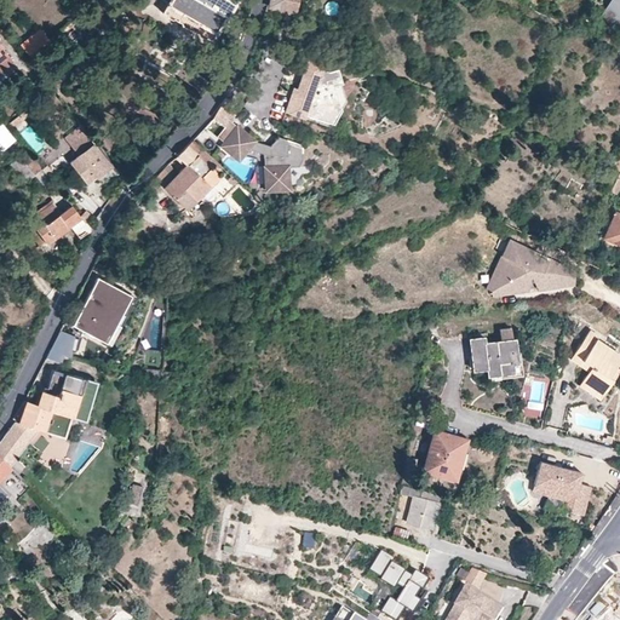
[(171,5),(217,35),(227,22),(231,15),(234,17),(239,9),(236,6),(239,3),(235,0),(168,0),(173,3),(171,5)]
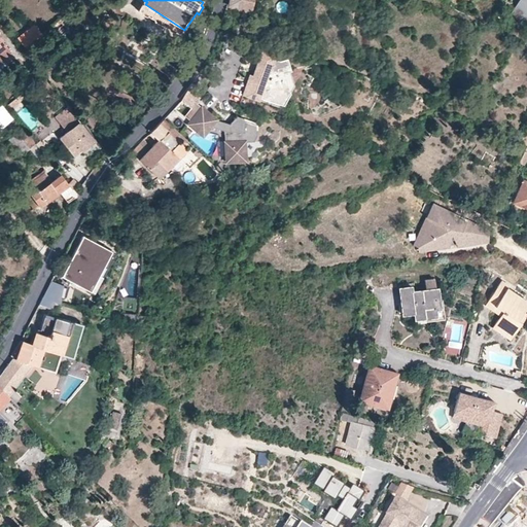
[(230,0),(230,5),(231,6),(239,7),(239,9),(250,10),(252,0),(230,0)]
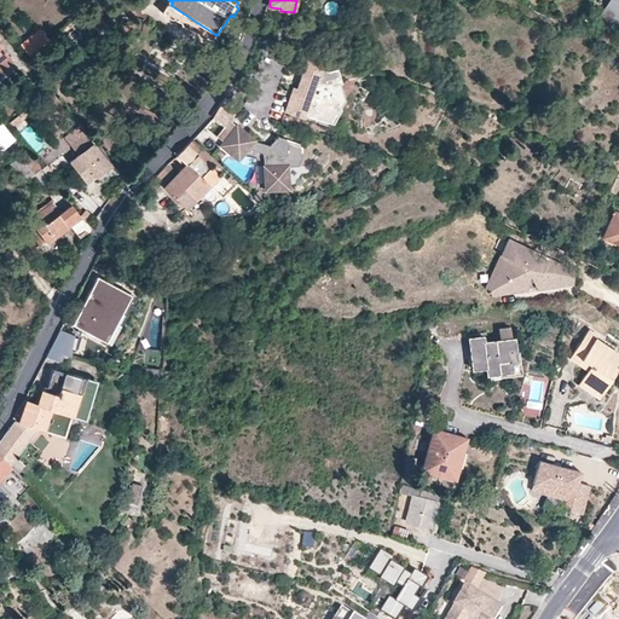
[(618,25),(618,0),(611,0),(602,17),(618,25)]
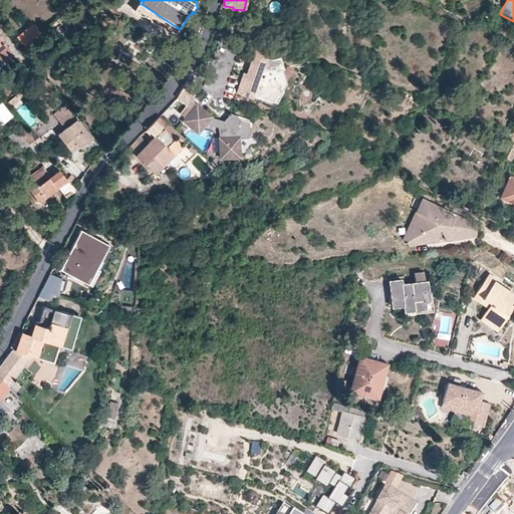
[(177,35),(180,29),(142,4),(138,10),(154,20),(160,24),(177,35)]
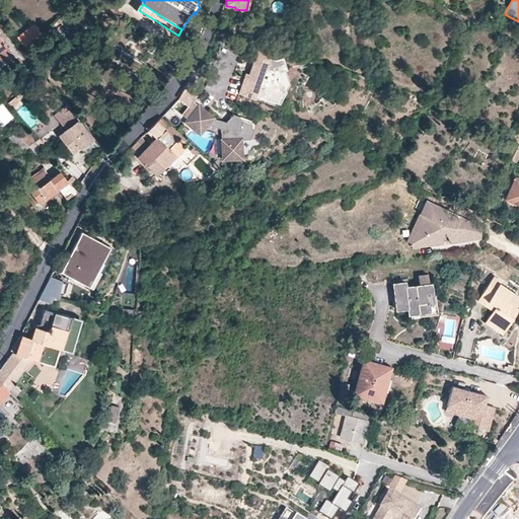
[(0,61),(12,52),(0,36),(0,30),(3,28),(0,23),(0,61)]
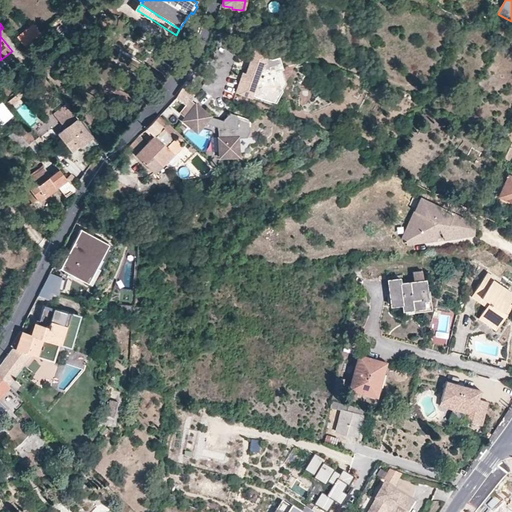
[(79,39),(90,29),(85,24),(75,33),(74,33),(74,34),(79,39)]
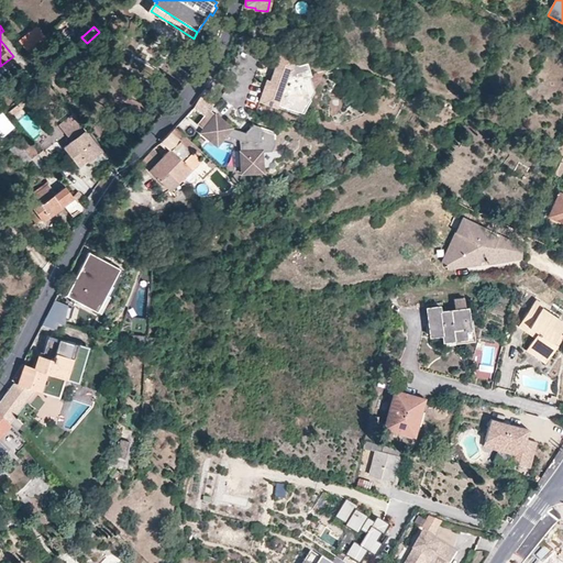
[(87,43),(94,51),(106,40),(99,32),(87,43)]
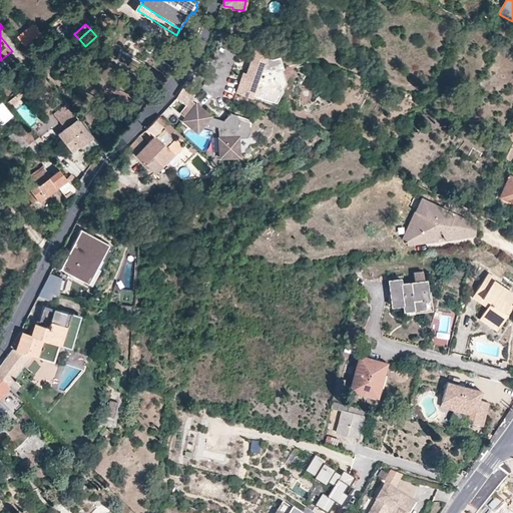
[(22,46),(29,55),(44,42),(36,33),(22,46)]
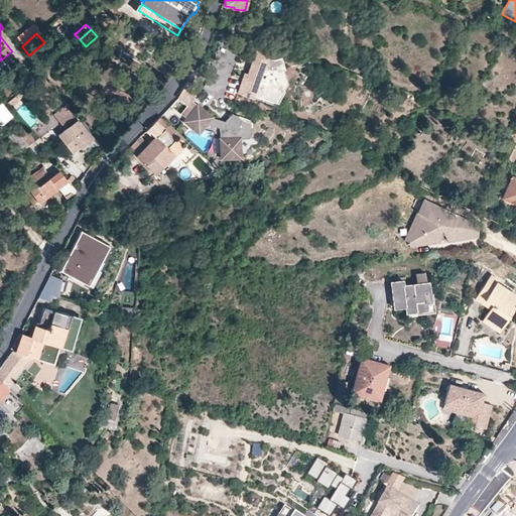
[(246,75),(239,95),(256,101),(258,97),(280,105),(284,93),(278,73),(285,72),(282,59),(274,61),(270,59),(269,62),(257,57),(250,77),(246,75)]
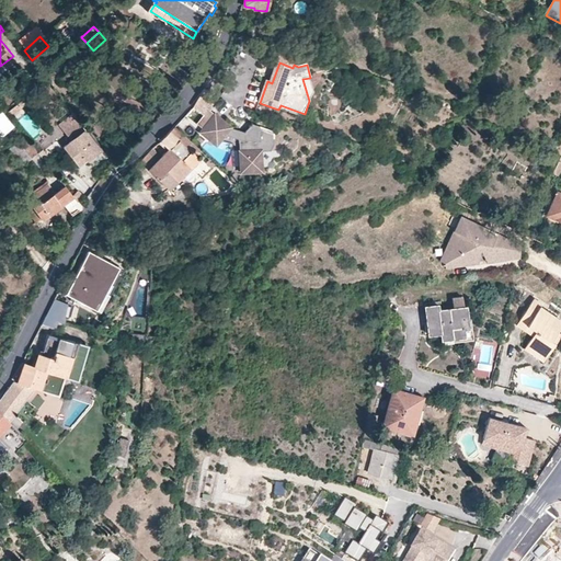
[(38,90),(44,86),(35,73),(30,78),(38,90)]
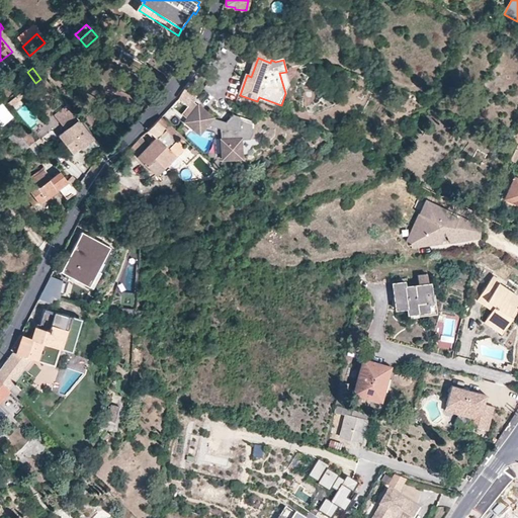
[(178,98),(176,100),(180,104),(183,102),(188,106),(201,90),(192,82),(188,82),(178,98)]
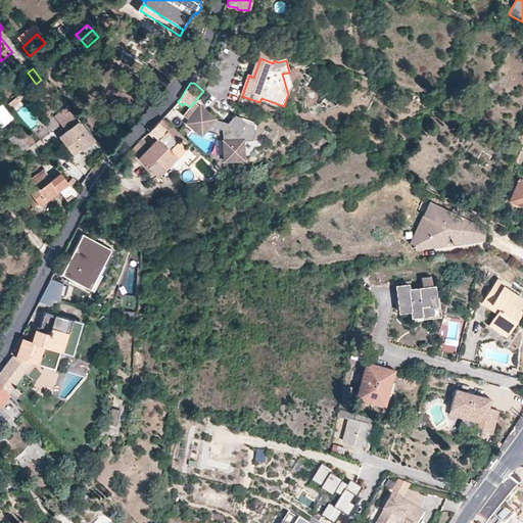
[(1,96),(8,105),(17,98),(10,90),(1,96)]
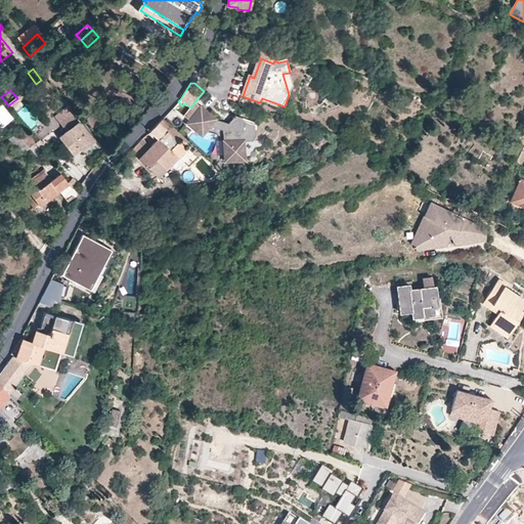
[(24,94),(17,98),(20,102),(27,98),(24,94)]
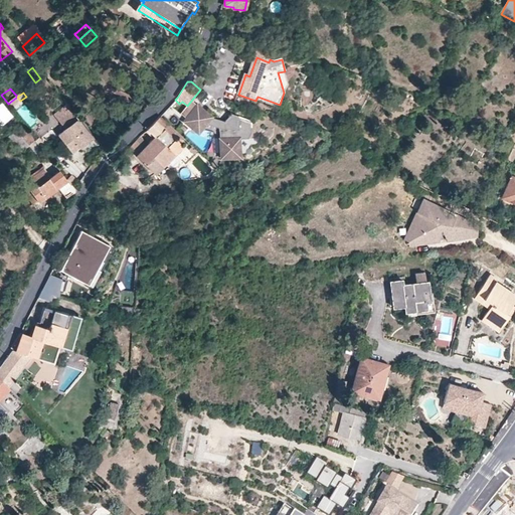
[(17,97),(8,104),(12,109),(21,102),(20,101),(17,97)]
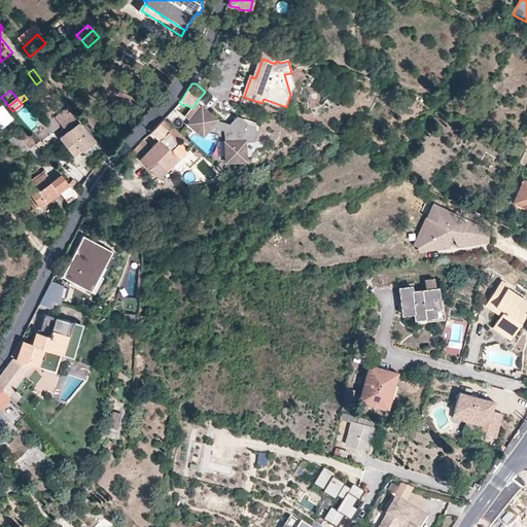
[(95,141),(76,117),(77,116),(70,106),(56,117),(68,133),(60,139),(74,156),(82,150),(91,144),(95,141)]
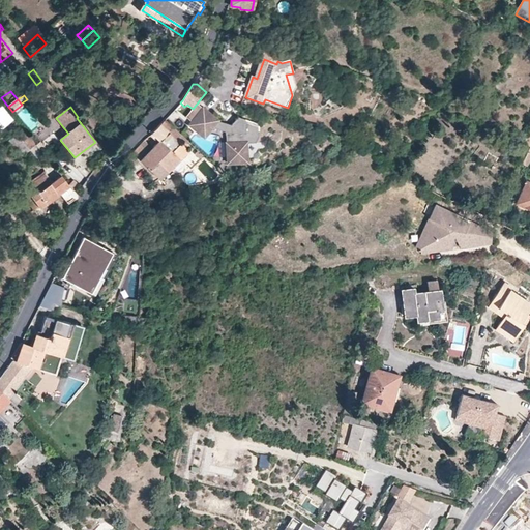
[(258,137),(259,123),(237,117),(231,124),(223,122),(219,121),(203,107),(188,125),(204,139),(213,127),(227,131),(228,164),(248,163),(247,141),(256,141),(258,137)]
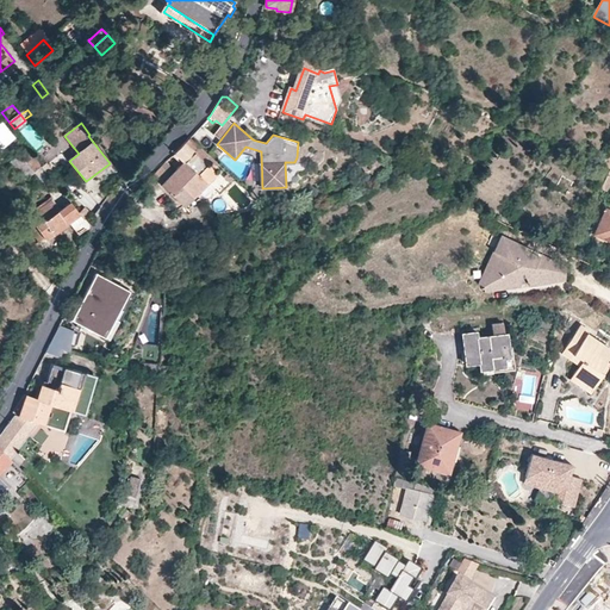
[(17,139),(4,124),(0,125),(0,149),(5,149),(17,139)]
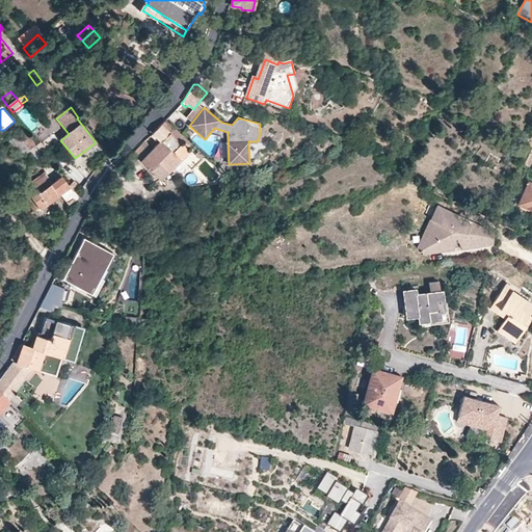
[(193,147),(165,120),(161,124),(169,132),(181,143),(173,151),(181,160),(193,147)]
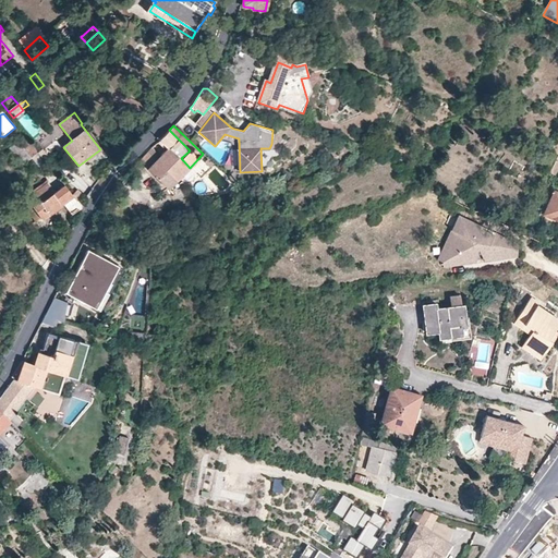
[(178,138),(169,130),(159,140),(167,147),(168,148),(169,147),(178,138)]
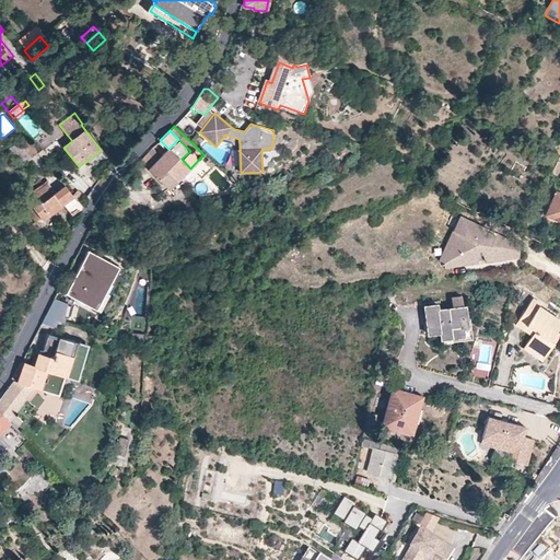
[(35,147),(30,140),(25,136),(11,149),(13,151),(26,165),(36,156),(41,153),(35,147)]
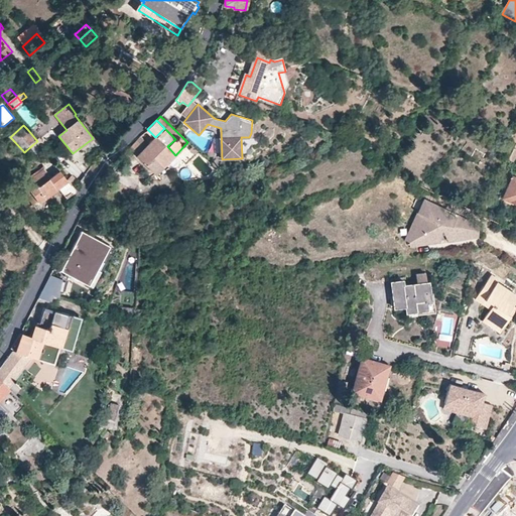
[(32,135),(37,141),(43,136),(38,131),(32,135)]
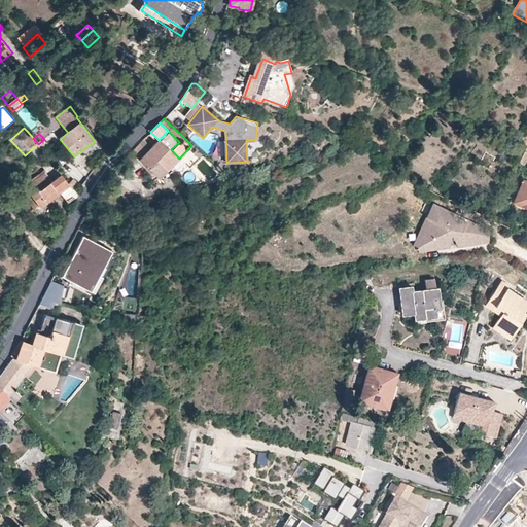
[(179,159),(171,149),(160,139),(159,140),(157,139),(151,146),(139,159),(159,179),(179,159)]
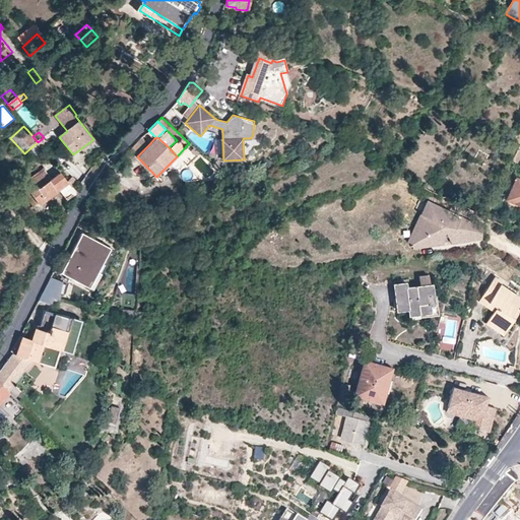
[(67,177),(58,167),(35,187),(29,182),(21,190),(36,205),(49,193),(57,186),(67,177)]
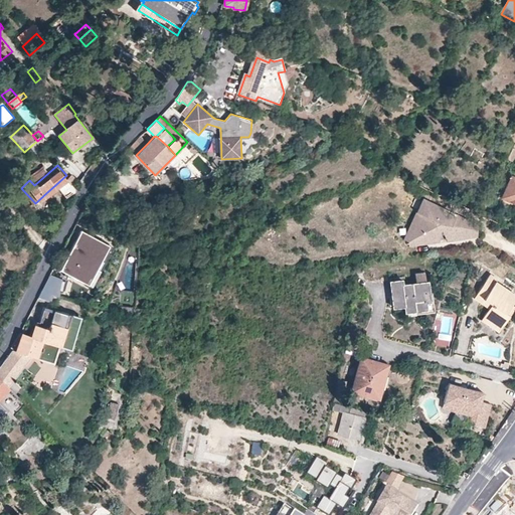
[(80,192),(76,188),(66,175),(56,184),(70,200),(80,192)]
